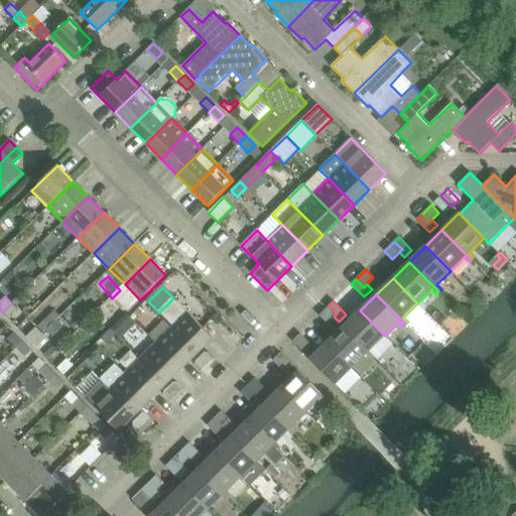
[(18,309),(11,303),(2,312),(8,318),(18,309)]
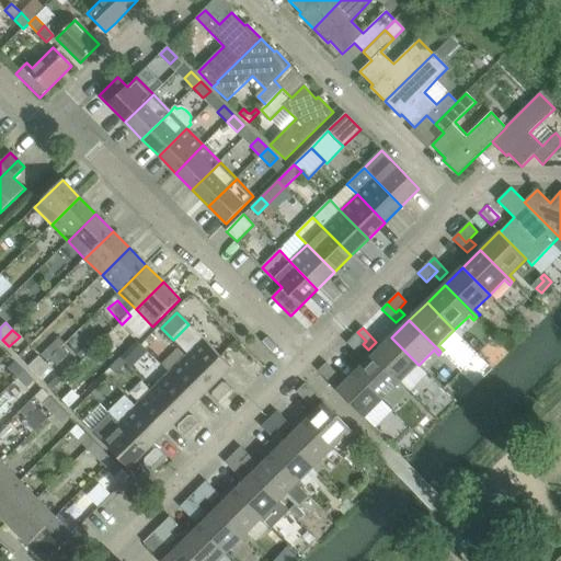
[(357,332),(347,343),(355,352),(363,344),(366,341),(357,332)]
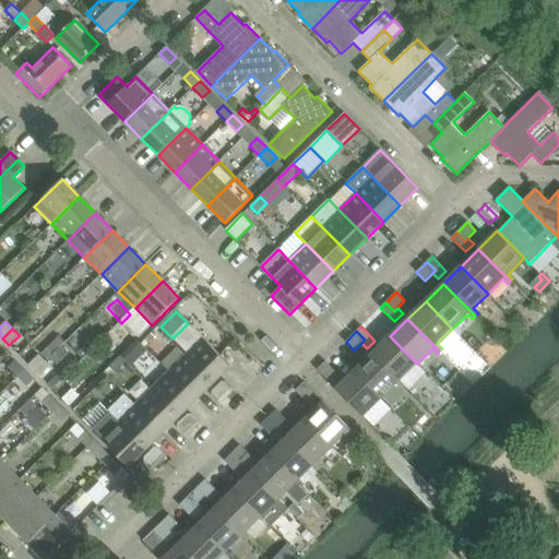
[(47,359),(66,342),(59,335),(40,353),(47,359)]
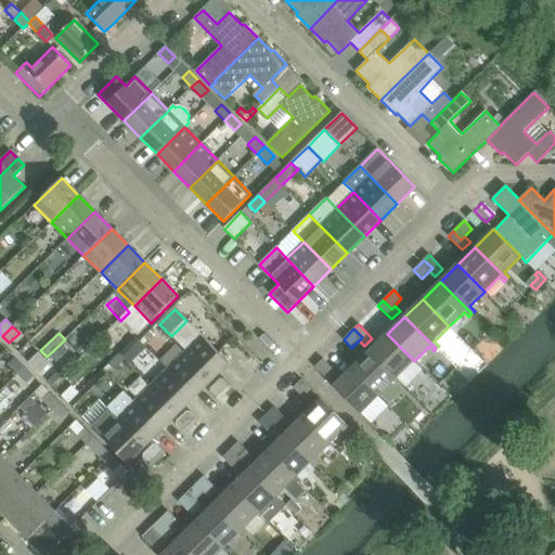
[(370,351),(401,383),(403,381),(399,376),(410,365),(414,361),(387,334),(370,351)]
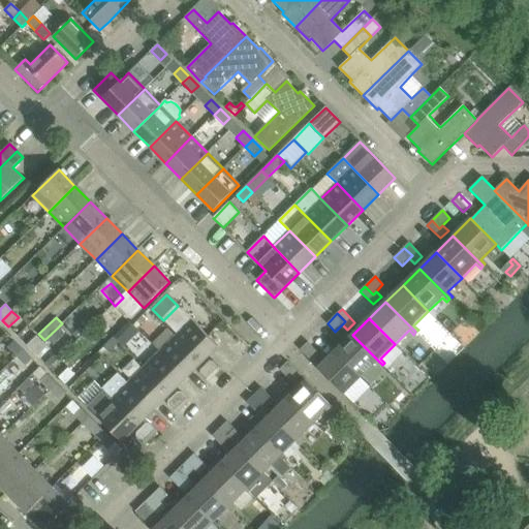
[(177,336),(188,348),(203,363),(217,348),(218,346),(192,320),(177,336)]
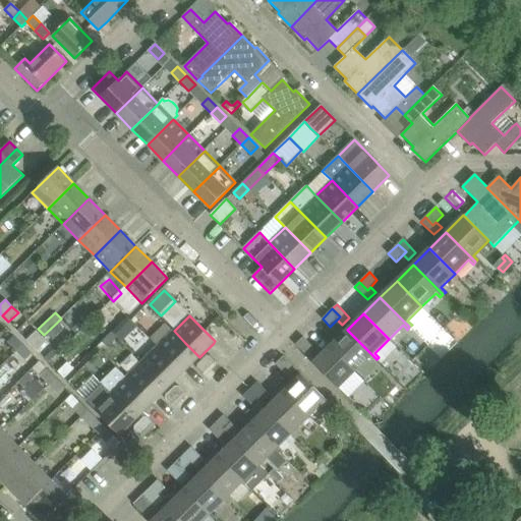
[(112,332),(117,337),(126,328),(121,323),(112,332)]
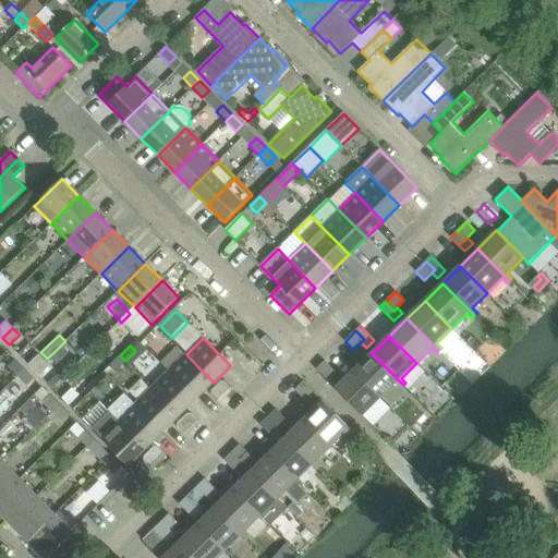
[(60,348),(50,358),(57,363),(67,353),(60,348)]
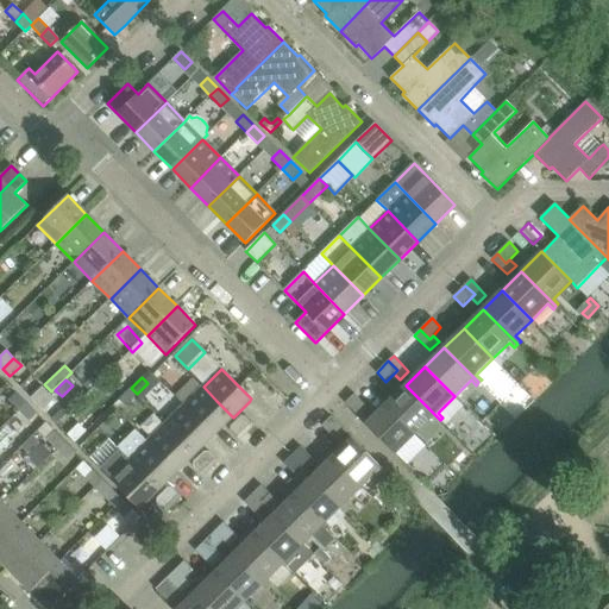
[(437,424),(440,420),(406,385),(390,401),(387,405),(415,434),(432,418),(437,424)]
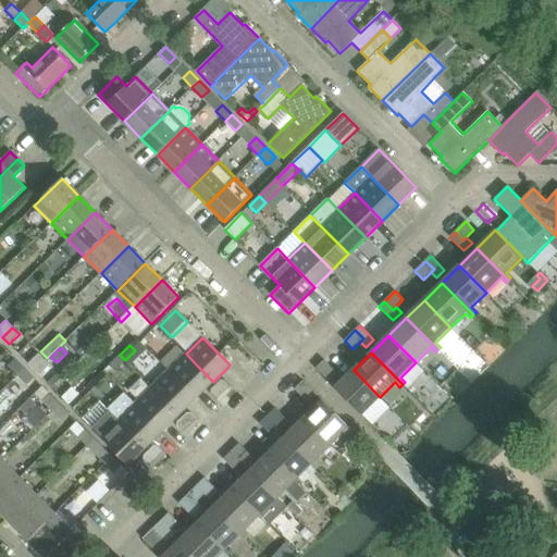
[(35,371),(46,360),(38,354),(28,363),(35,371)]
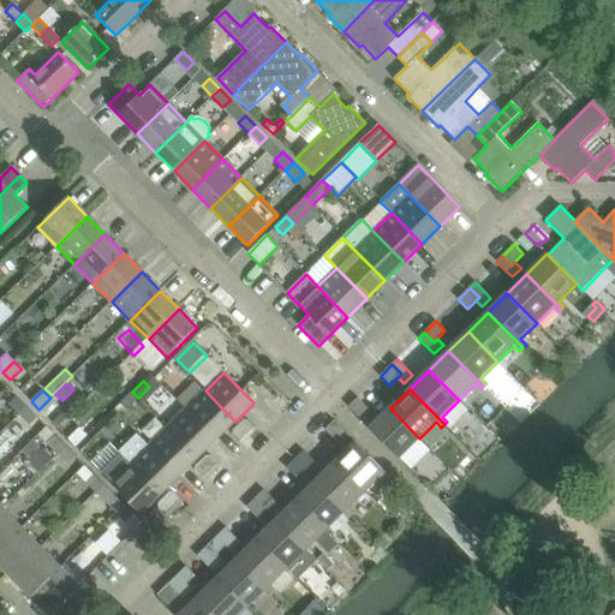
[(236,422),(219,405),(206,390),(191,405),(186,408),(216,440),(236,422)]
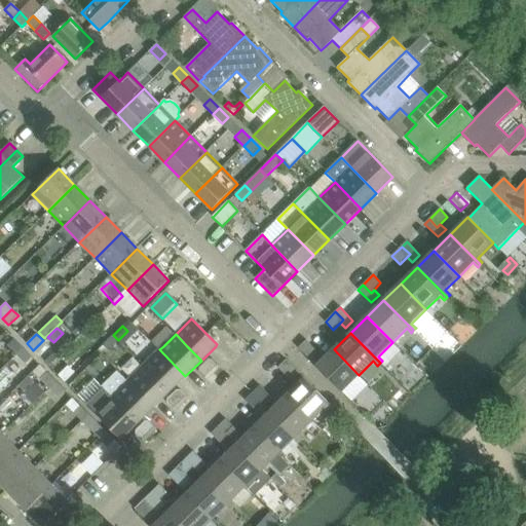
[(118,340),(113,335),(104,344),(109,349),(118,340)]
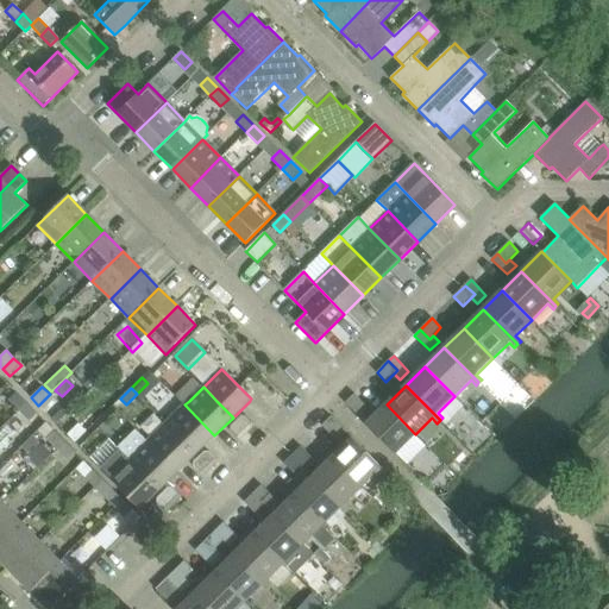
[(16,393),(8,400),(19,410),(26,403),(16,393)]
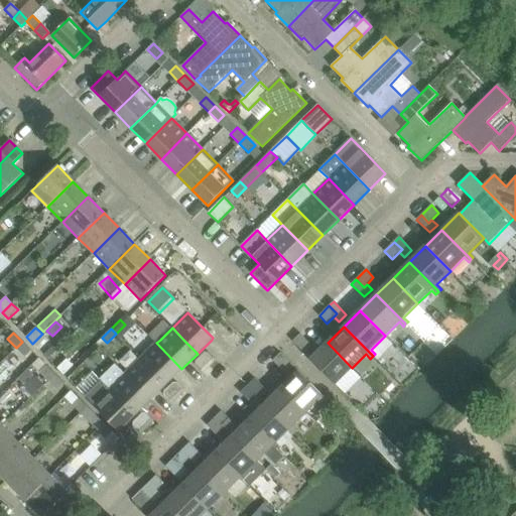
[(48,341),(42,334),(32,344),(38,350),(48,341)]
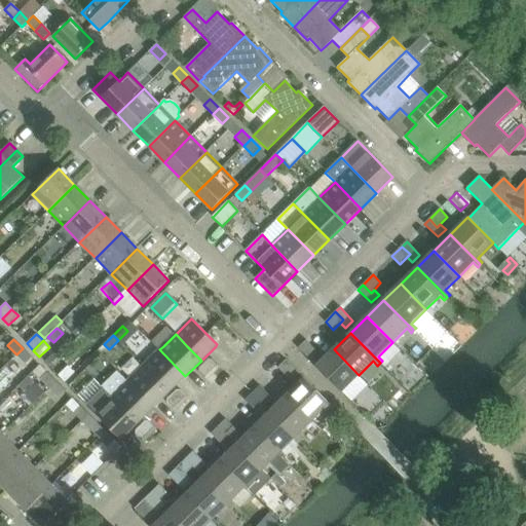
[(306,340),(300,346),(298,348),(311,362),(320,353),(311,346),(306,340)]
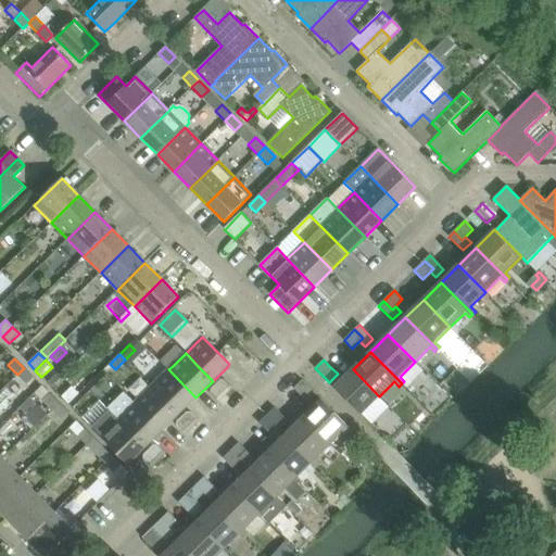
[(24,368),(17,375),(27,384),(34,378),(24,368)]
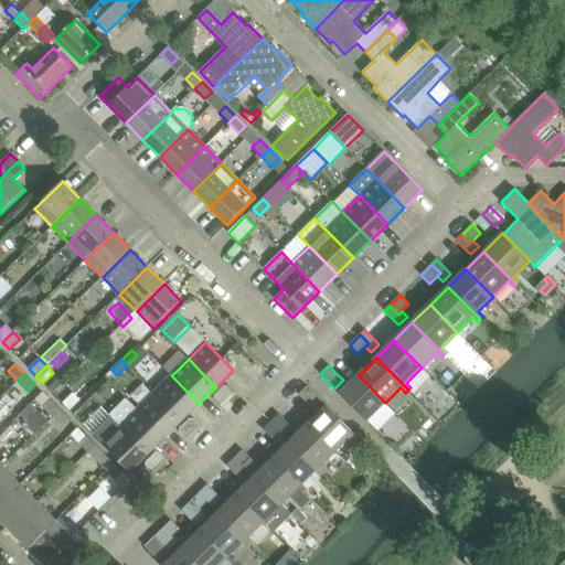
[(171,375),(153,393),(182,420),(199,404),(171,375)]
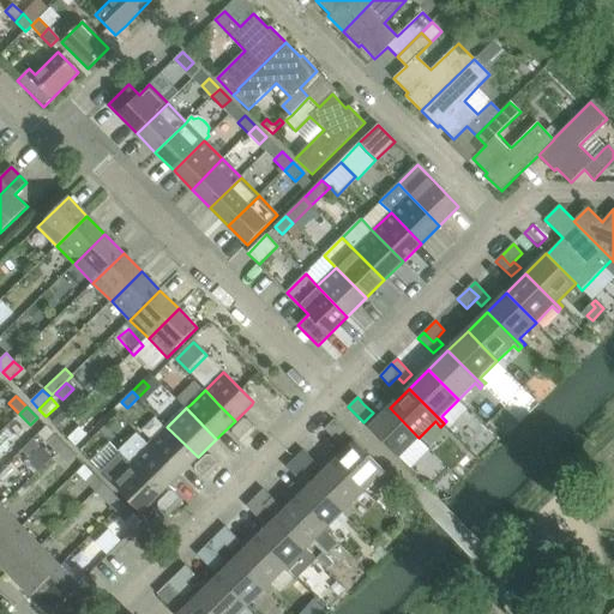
[(404,463),(408,459),(402,455),(419,438),(390,408),(369,428),(404,463)]
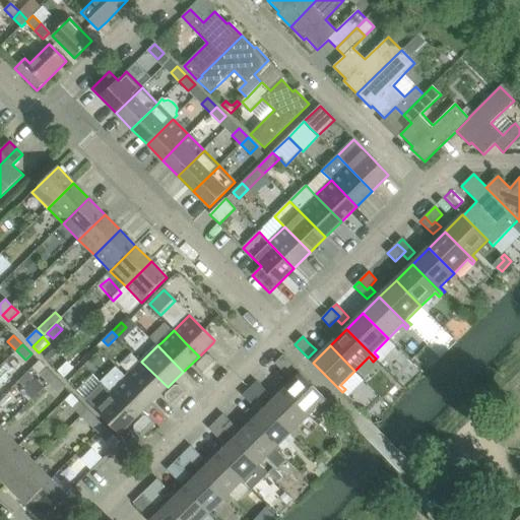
[(202,360),(211,369),(217,363),(210,354),(206,354),(202,360)]
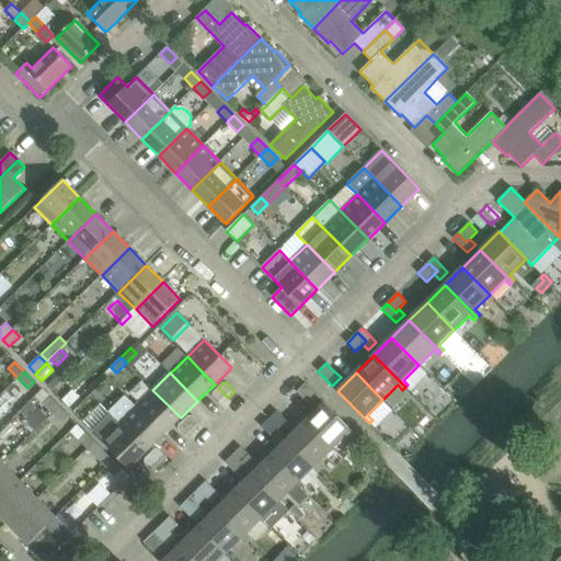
[(310,407),(319,398),(306,384),(297,392),(310,407)]
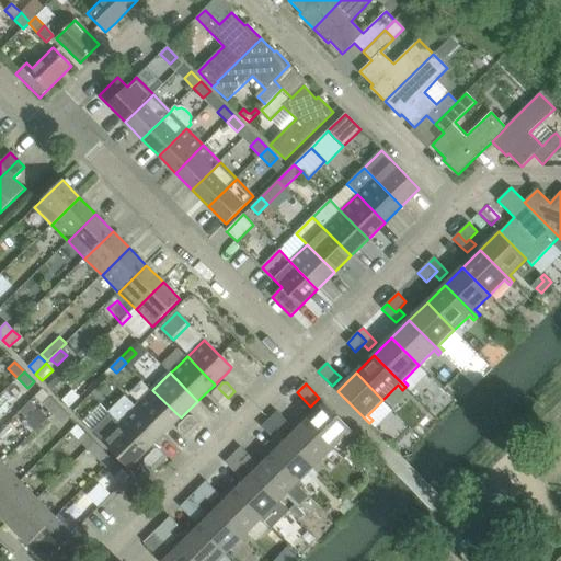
[(220,404),(228,398),(218,388),(213,392),(213,397),(220,404)]
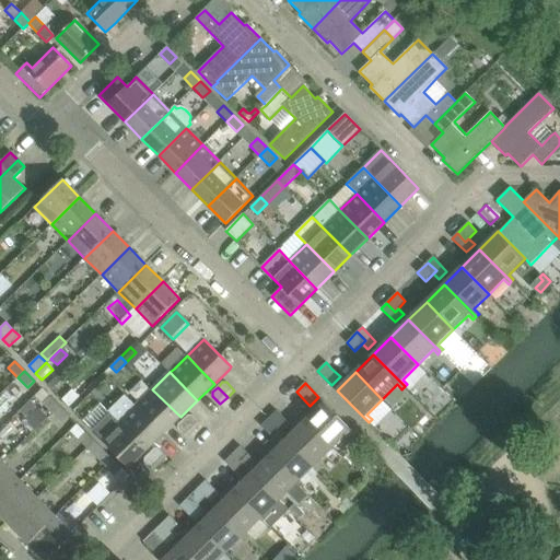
[(72,389),(62,399),(69,407),(79,397),(72,389)]
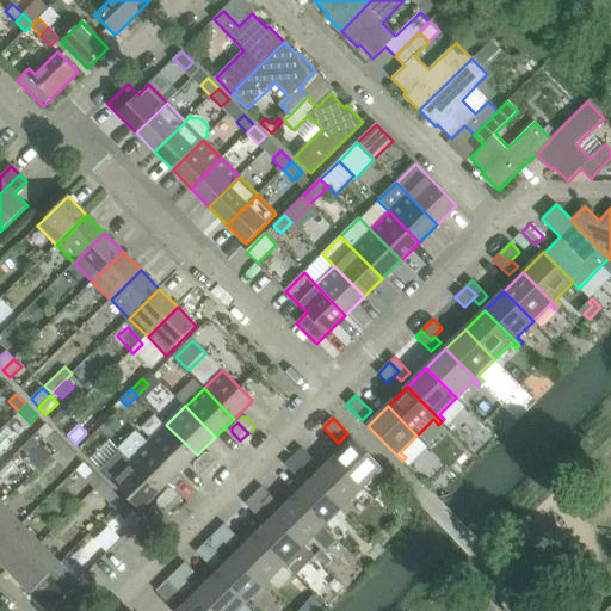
[(178,474),(197,455),(166,425),(148,443),(178,474)]
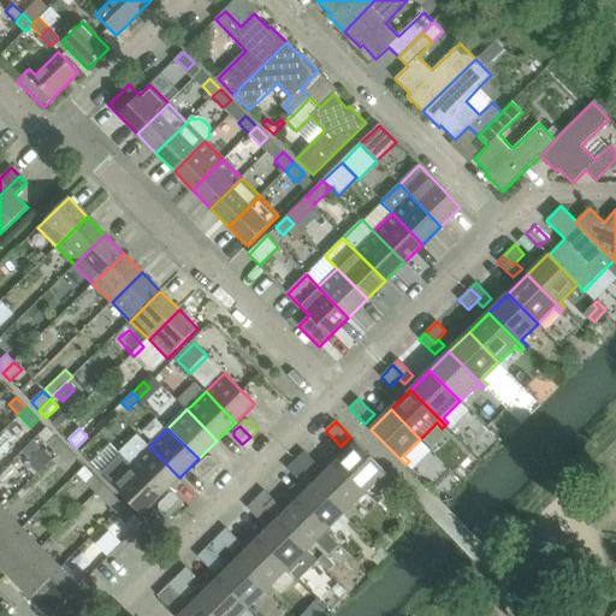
[(55,436),(47,444),(58,454),(65,446),(55,436)]
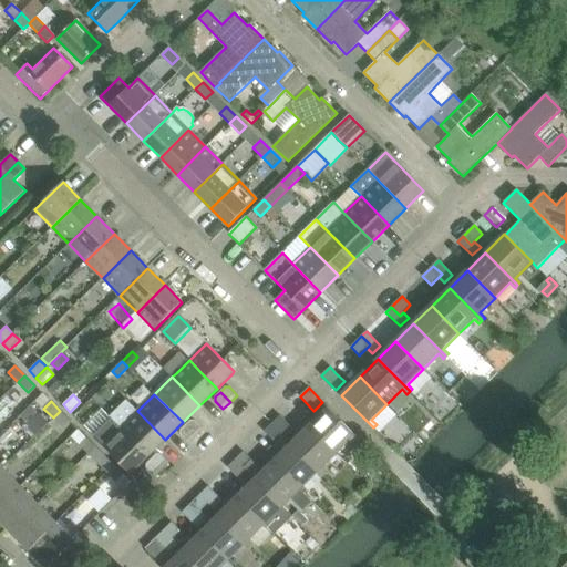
[(328,408),(309,426),(337,454),(352,439),(357,443),(360,441),(328,408)]
